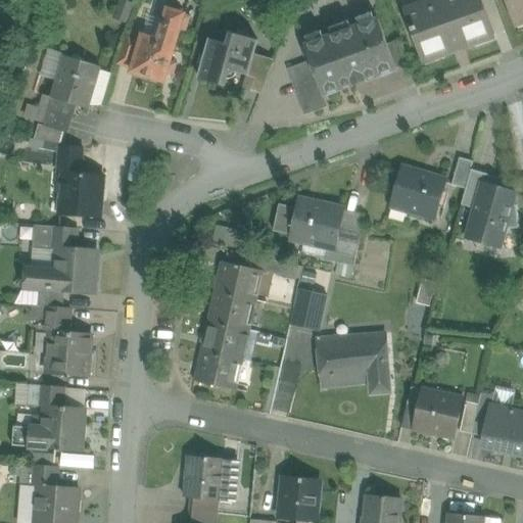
[(481,0),(441,0),(405,13),(422,61),(440,54),(494,35),(481,0)]
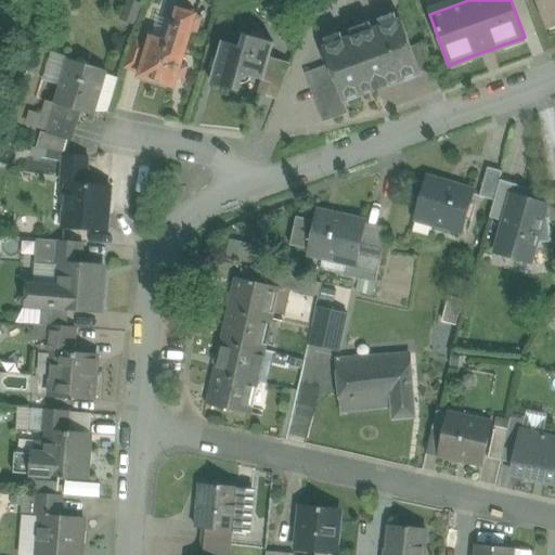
[(554,0),(539,0),(550,28),(554,25),(554,0)]
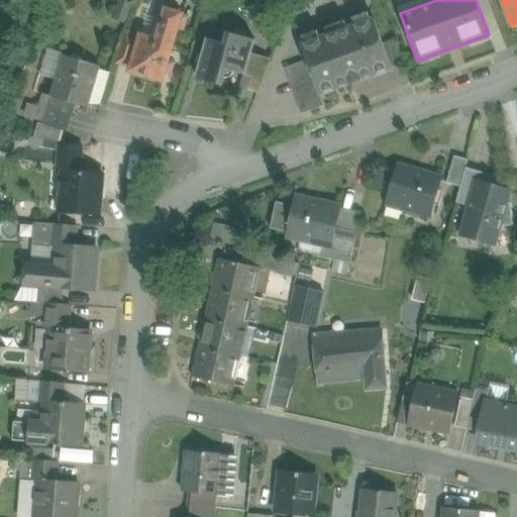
[(159,40),(141,35),(139,41),(131,69),(130,71),(163,81),(174,45),(173,44),(183,14),(165,8),(162,20),(164,21),(159,40)]
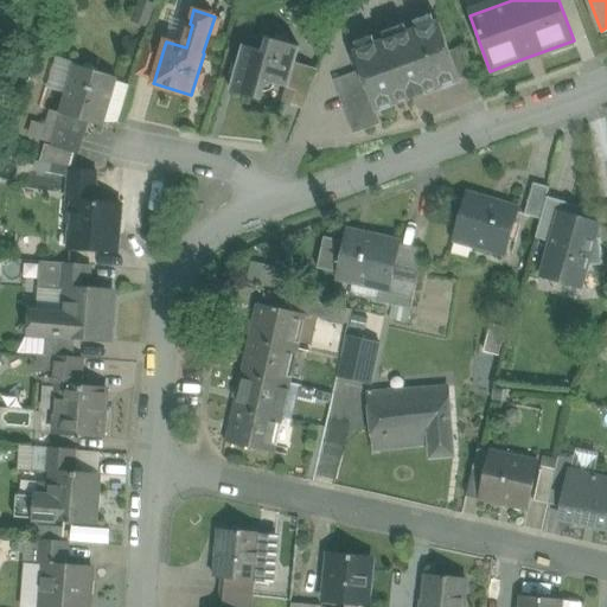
[(255,20),(242,17),(234,43),(246,46),(247,48),(250,33),(255,20)]
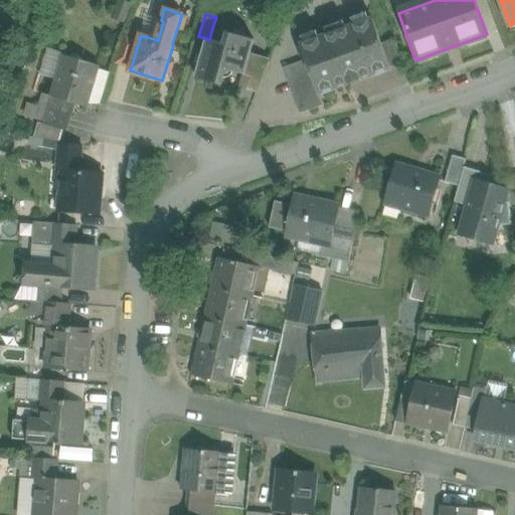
[(372,19),(301,45),(306,60),(319,95),(321,95),(323,96),(334,92),(336,89),(373,75),(376,76),(387,72),(388,69),(390,69),(390,68),(381,44),(372,19)]
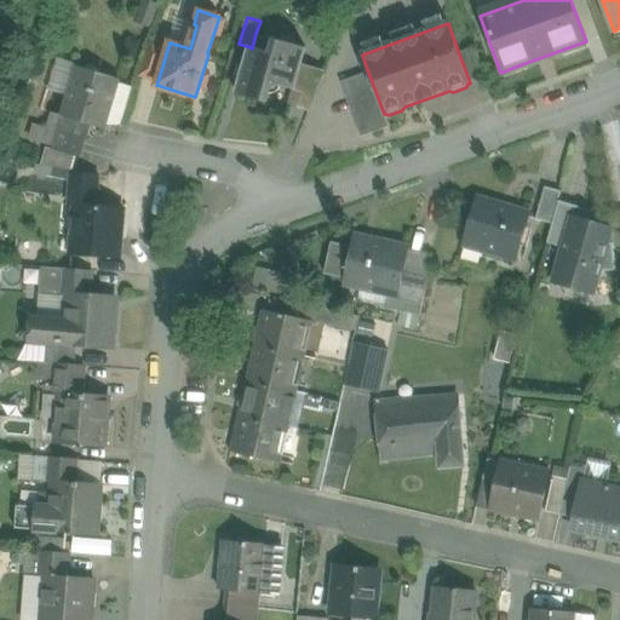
[(256,34),(252,49),(271,53),(276,40),(256,34)]
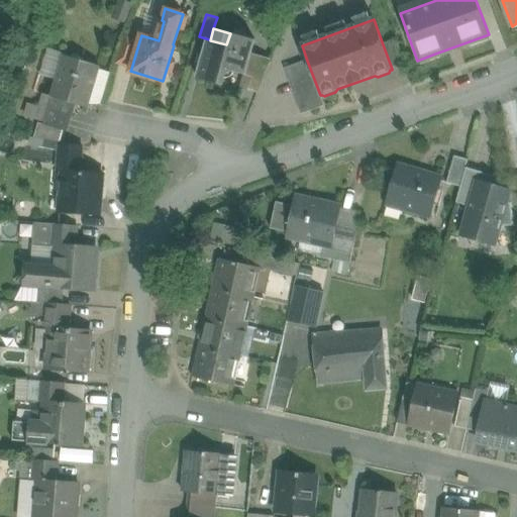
[(230,33),(226,44),(210,40),(209,39),(197,79),(221,86),(226,70),(245,76),(251,55),(255,40),(230,33)]
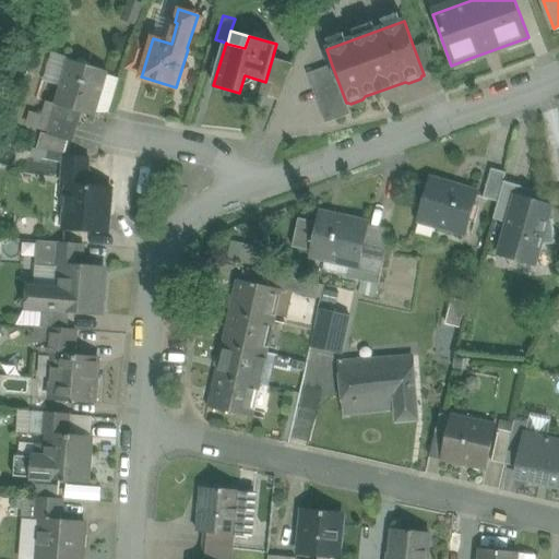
[(126,70),(142,74),(151,45),(137,40),(126,70)]
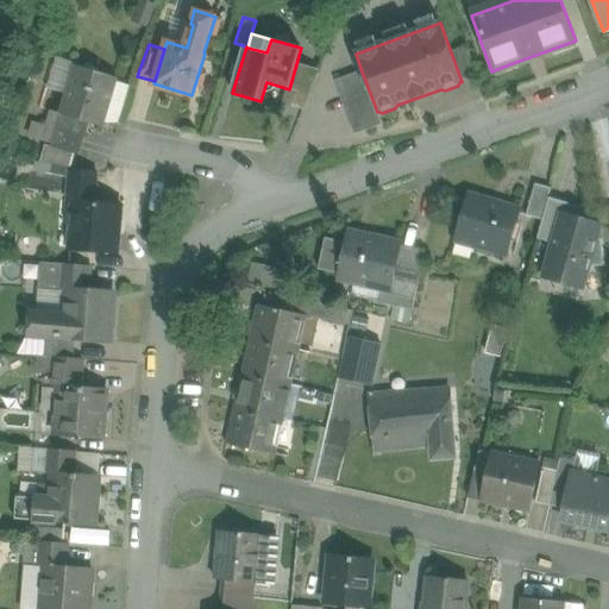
[(468,46),(451,52),(462,81),(477,75),(468,46)]
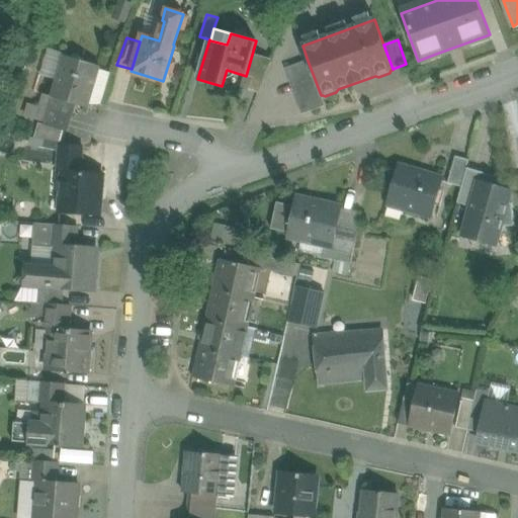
[(65,57),(49,52),(41,77),(57,81),(65,57)]
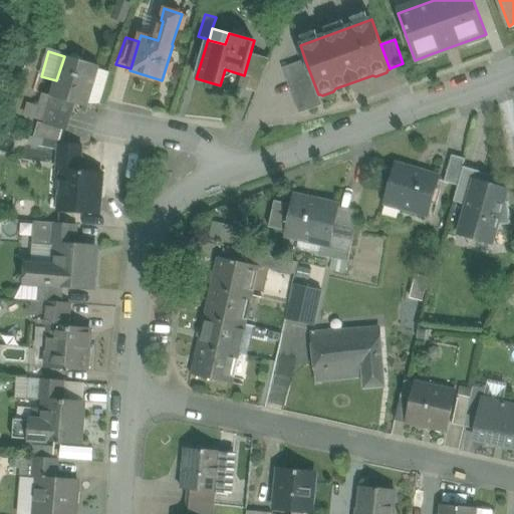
[(250,54),(244,75),(240,88),(256,93),(269,59),(250,54)]
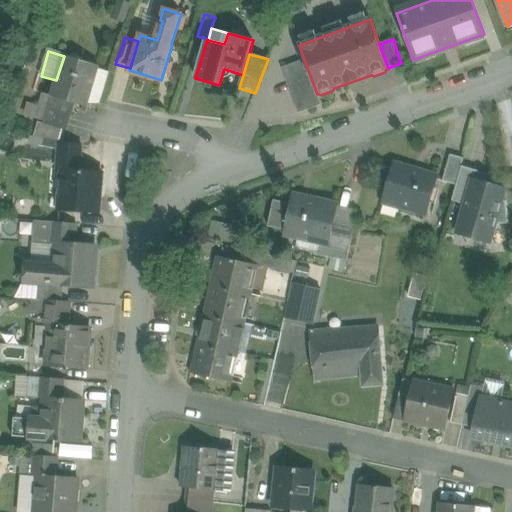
[(99,66),(64,56),(56,80),(51,97),(76,104),(86,108),(98,69),(99,66)]
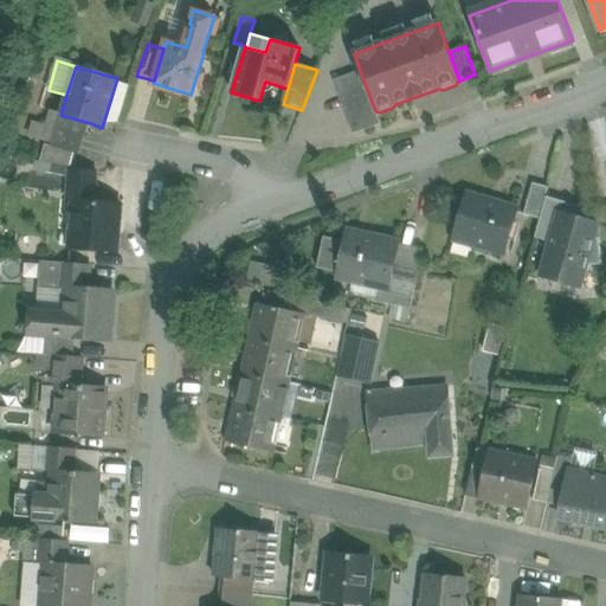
[(360,71),(334,81),(353,135),(380,126),(375,111),(360,71)]
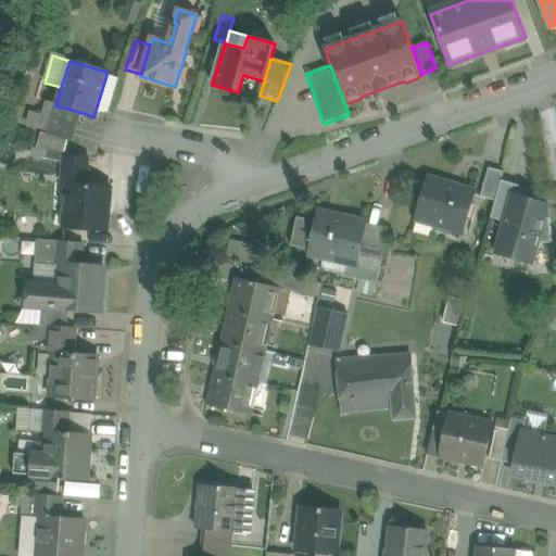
[(106,75),(93,117),(104,121),(117,78),(106,75)]
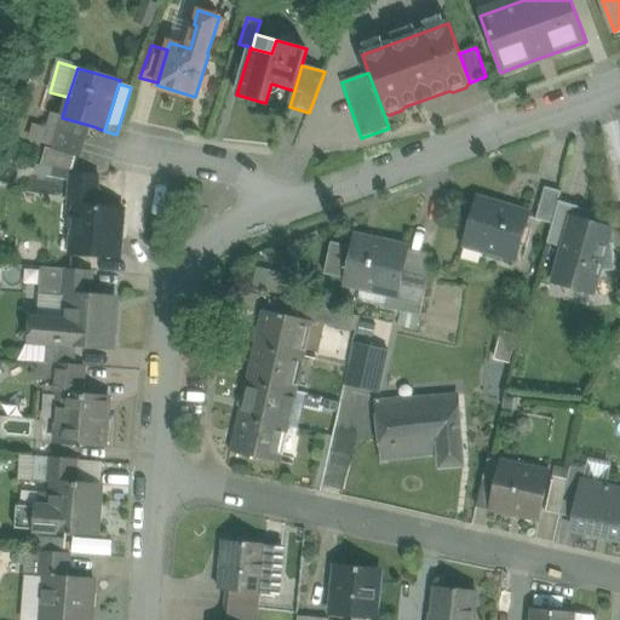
[(57,133),(87,142),(92,126),(62,118),(57,133)]
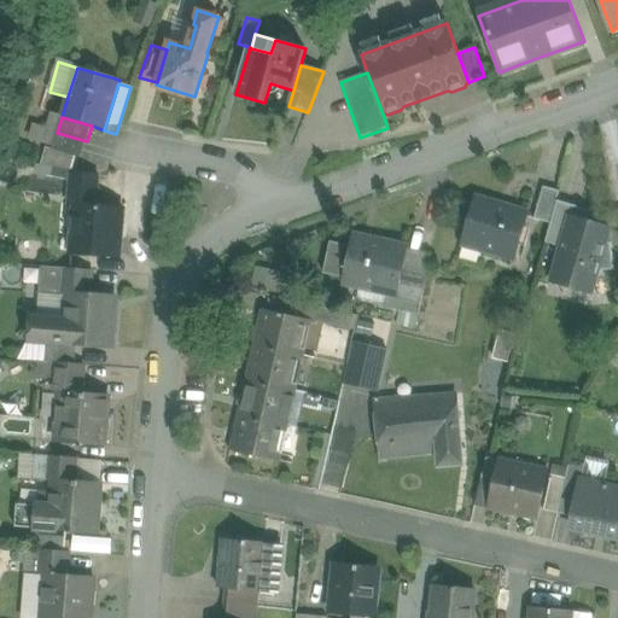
[(87,141),(57,133),(52,150),(56,151),(73,156),(81,158),(87,141)]
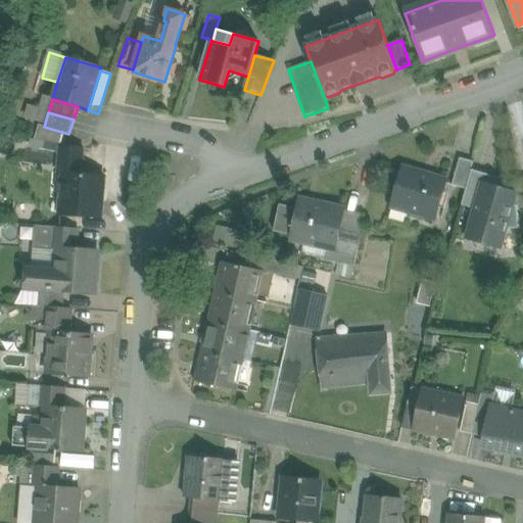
[(58,144),(61,132),(47,128),(43,141),(58,144)]
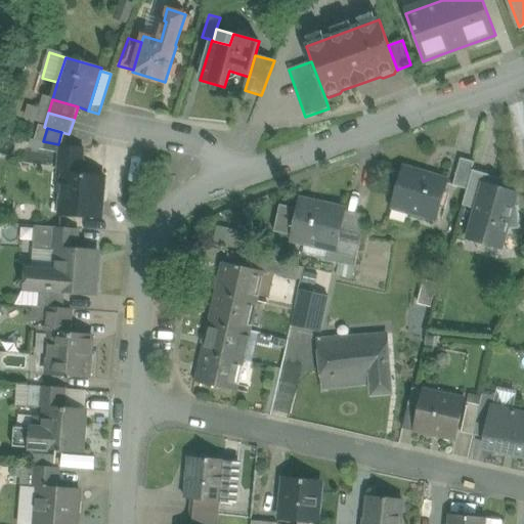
[(84,149),(60,147),(58,174),(62,175),(62,173),(82,175),(84,149)]
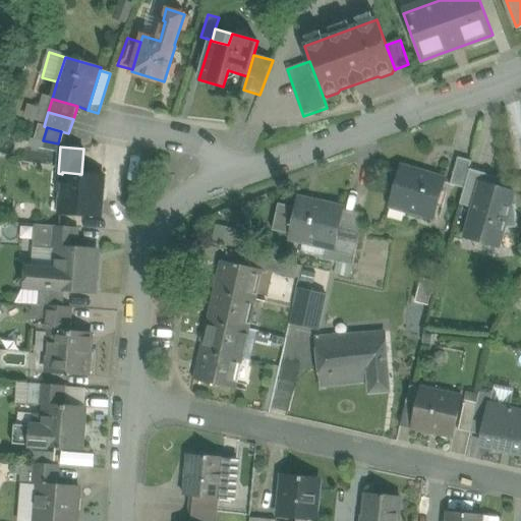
[(162,161),(148,158),(146,168),(160,171),(162,161)]
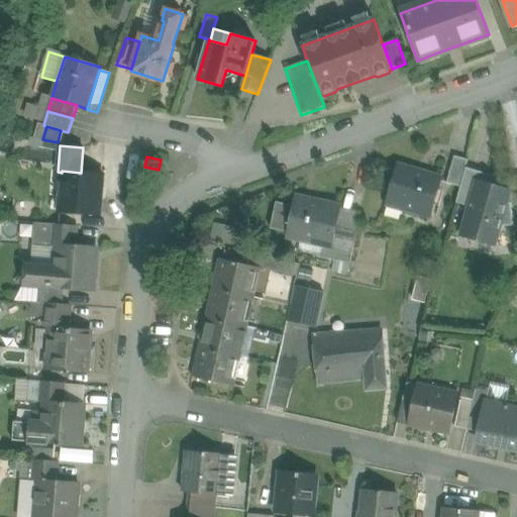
[(469,161),(455,157),(447,184),(460,188),(469,161)]
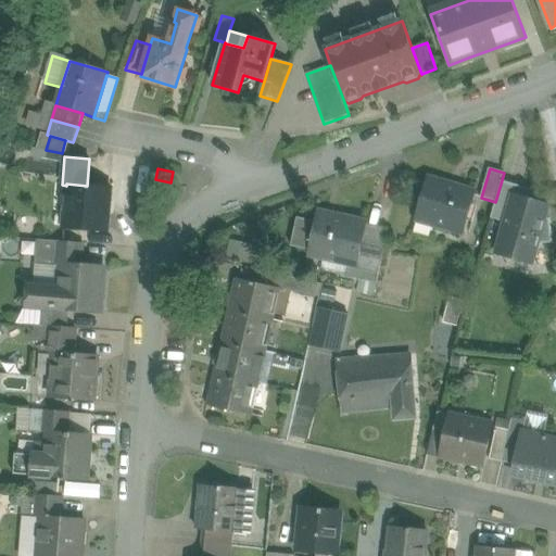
[(476,194),(427,180),(417,212),(436,217),(433,224),(465,232),(476,194)]
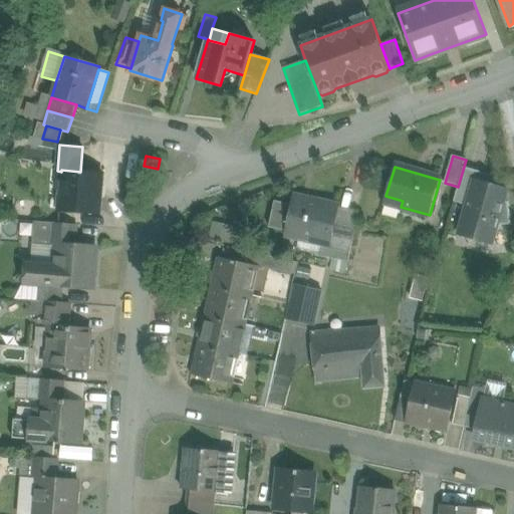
[(478,172),(464,168),(458,187),(454,203),(468,206),(475,181),(476,181),(478,172)]
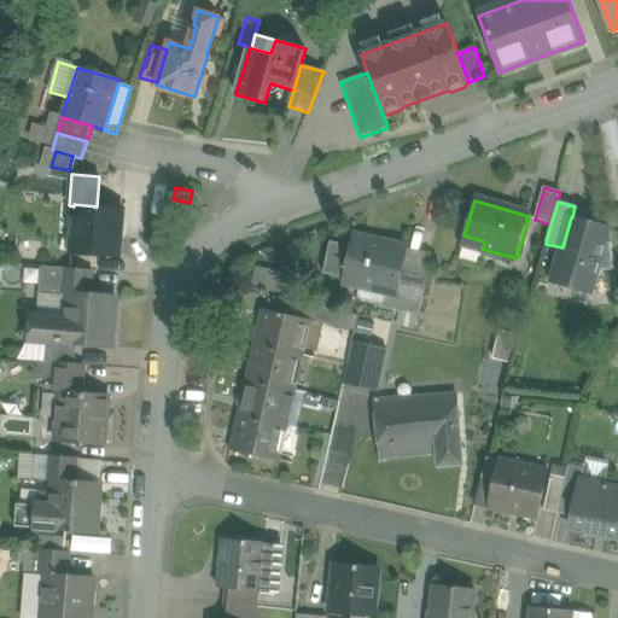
[(97,207),(74,204),(74,207),(70,255),(120,258),(121,237),(120,237),(122,208),(97,207)]
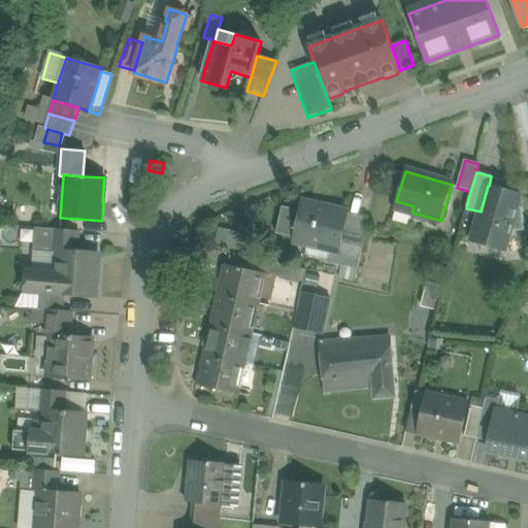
[(501,190),(504,180),(491,176),(489,186),(501,190)]
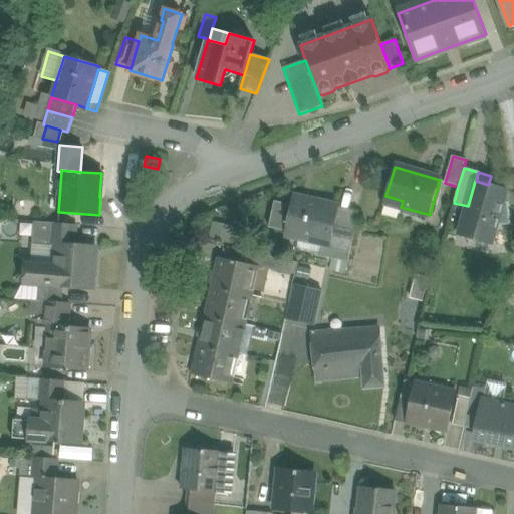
[(476,181),(475,181),(468,206),(459,235),(484,242),(488,228),(497,227),(511,225),(509,203),(504,203),(508,191),(488,185),(476,181)]
